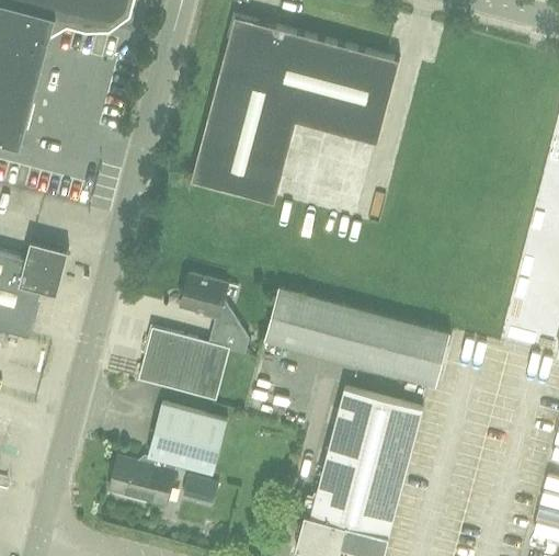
[(0,148),(19,152),(50,31),(64,24),(84,31),(105,30),(123,16),(127,0),(0,0),(0,148)]
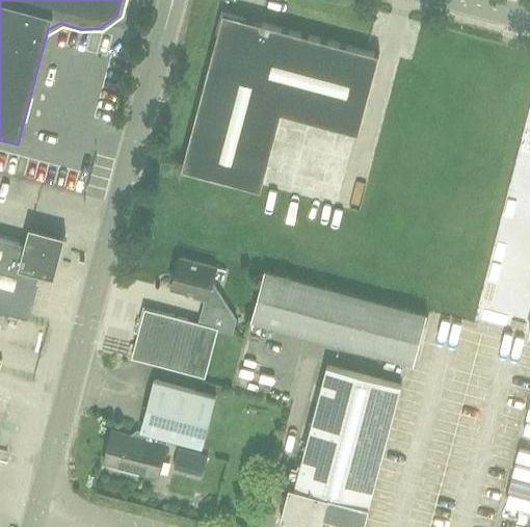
[(377,58),(220,18),(180,174),(259,194),(279,117),(355,138),(377,58)]
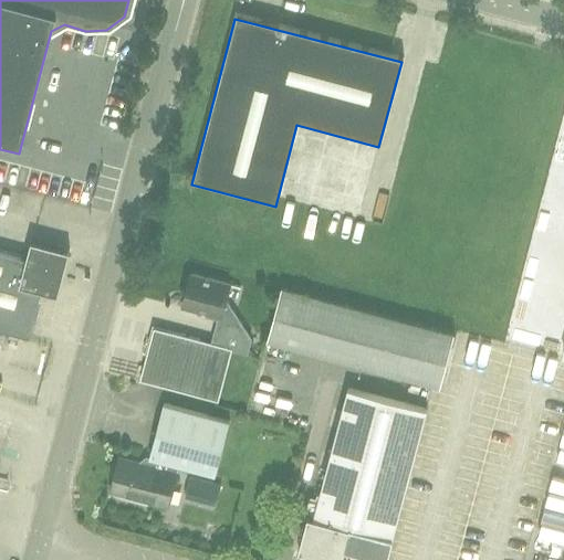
[(84,210),(93,211),(97,191),(87,189),(84,210)]
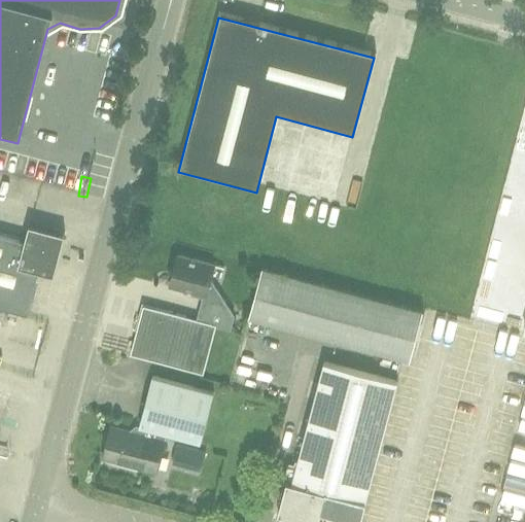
[(499,227),(516,230),(524,189),(524,187),(510,184),(499,227)]
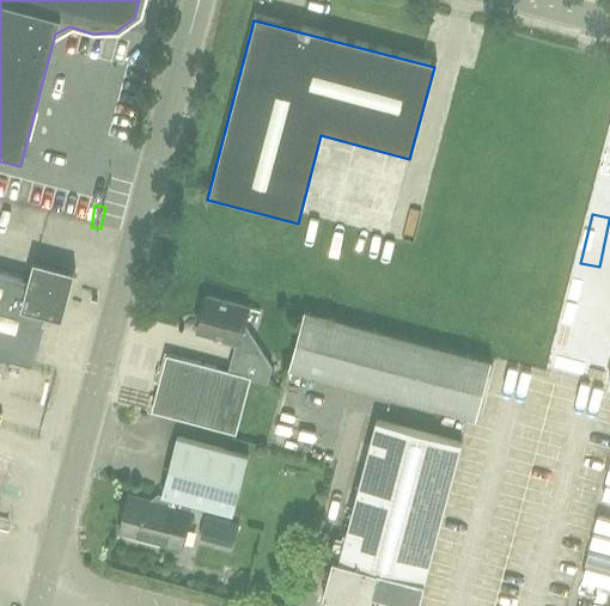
[(28,285),(0,277),(0,361),(30,369),(43,319),(60,324),(73,276),(32,265),(28,285)]
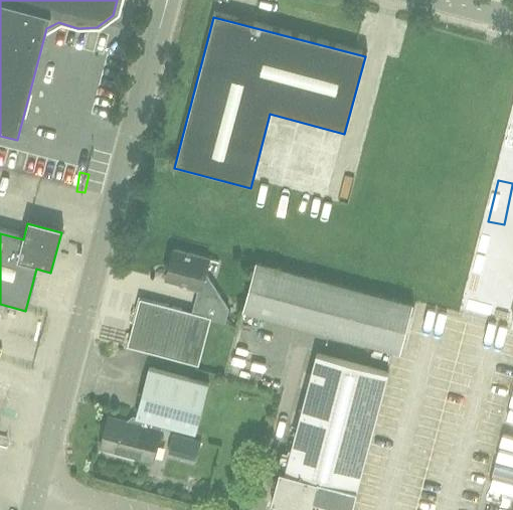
[(191,316),(209,323),(222,326),(226,313),(203,278),(207,264),(172,253),(165,282),(186,287),(185,292),(197,295),(191,316)]
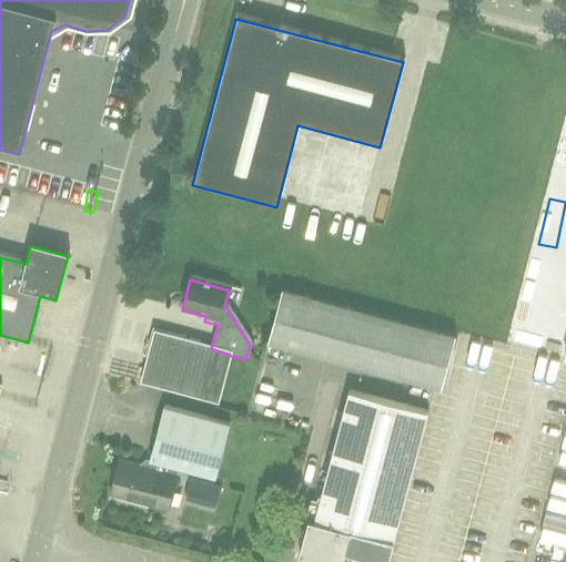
[(280,293),(266,345),(440,391),(454,339),(280,293)]
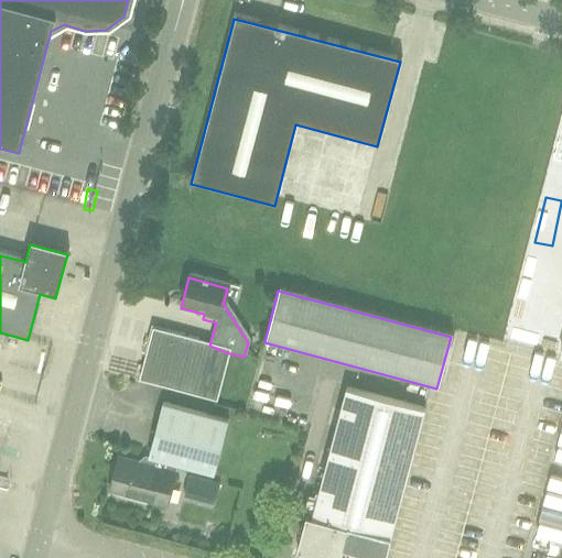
[(514,342),(536,343),(537,318),(515,316),(514,342)]
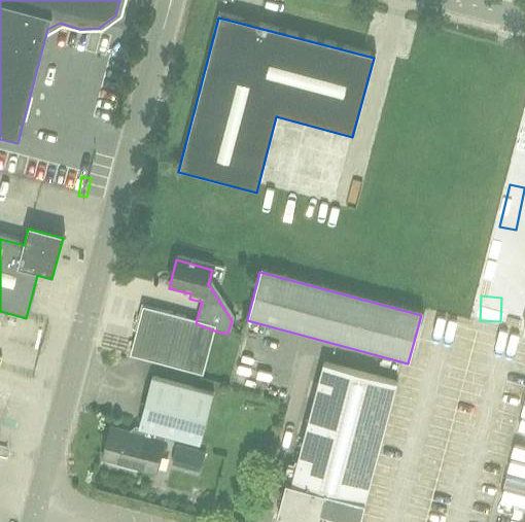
[(214,331),(196,323),(141,309),(129,358),(202,378),(214,331)]
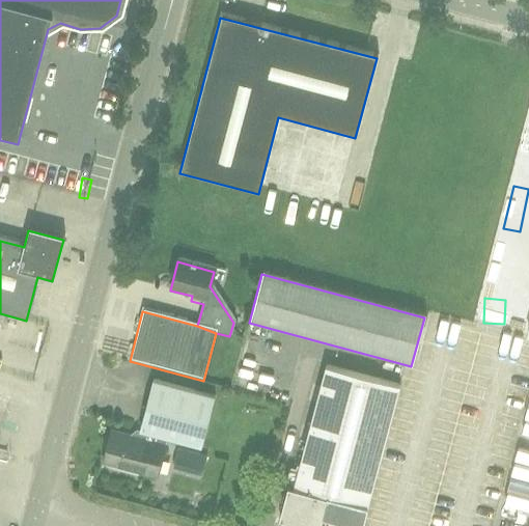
[(286,489),(278,521),(295,525),(319,525),(321,520),(343,525),(362,525),(366,509),(365,509),(398,388),(325,368),(296,475),(287,473),(283,489),(286,489)]
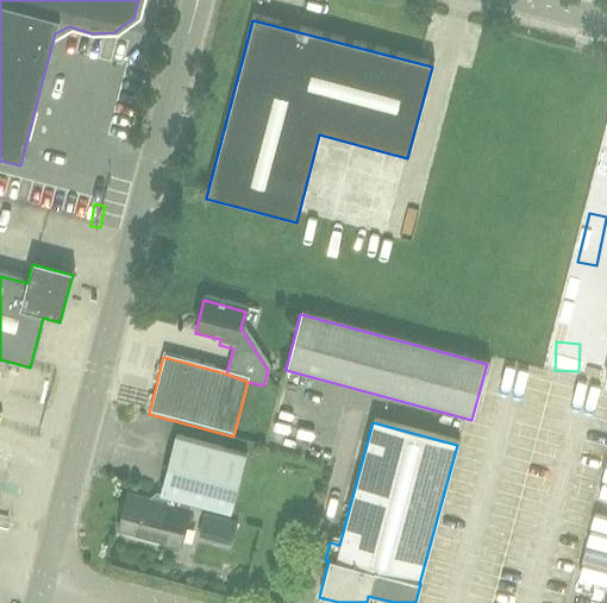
[(245,458),(174,440),(158,497),(230,515),(245,458)]
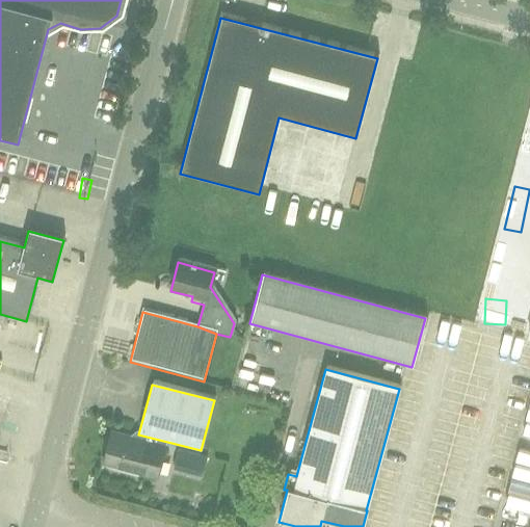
[(110,436),(102,466),(153,479),(157,477),(164,450),(110,436)]
